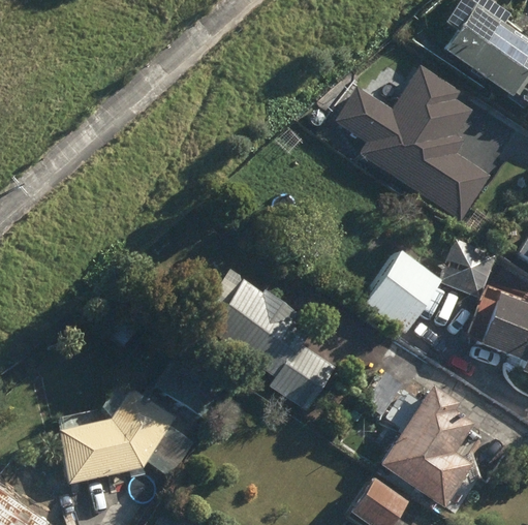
[(516,92),(527,100),(527,36),(505,22),(511,13),(492,0),(462,0),(447,22),(461,30),(448,48),(515,93),(516,92)]
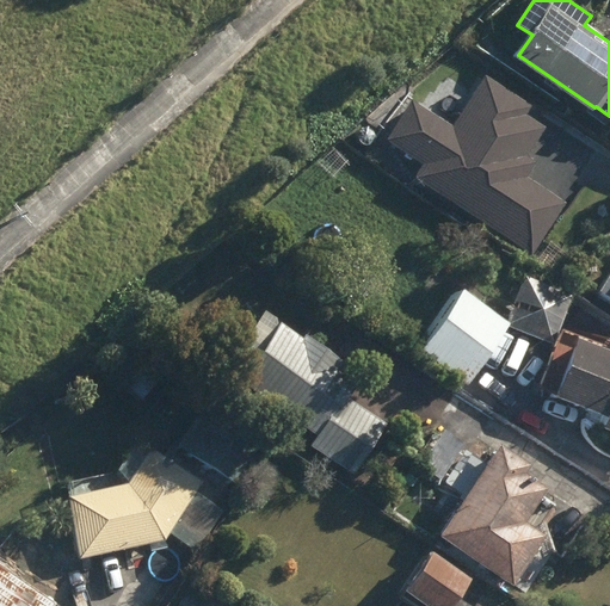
[(417,175),(530,252),(564,203),(525,178),(536,161),(527,154),(544,128),(525,113),(531,105),(487,75),(453,127),(414,100),(389,138),(426,162),(417,175)]
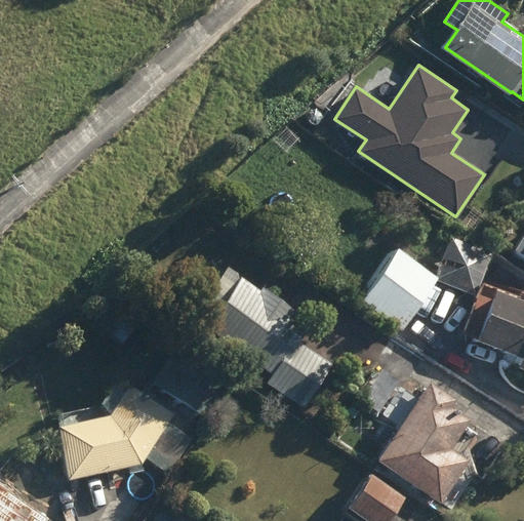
[(523,235),(513,253),(523,259),(523,235)]
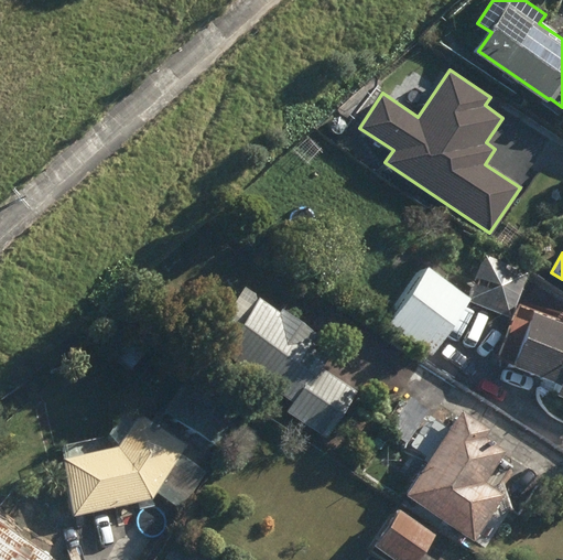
[(472,300),(509,313),(524,273),(487,258),(472,300)]
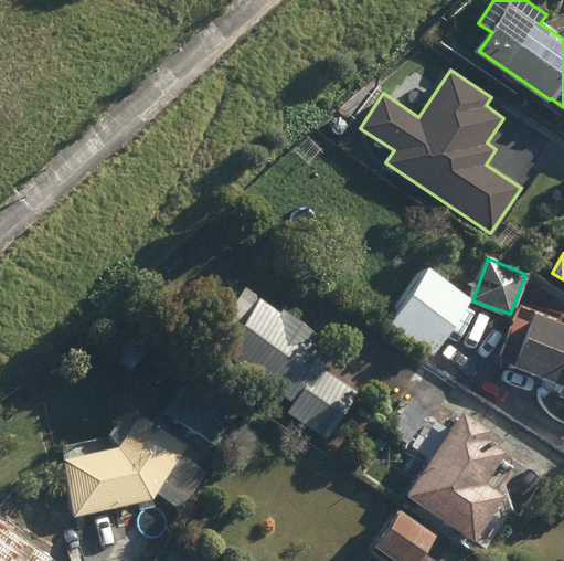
[(390,324),(434,355),(474,298),(428,267),(390,324)]
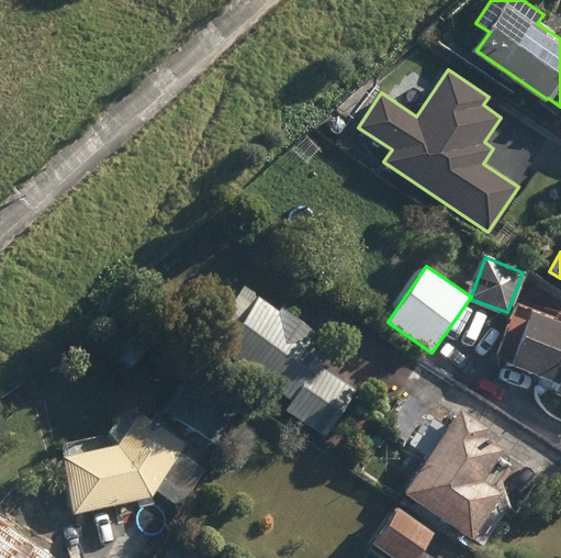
[(556,393),(560,395),(560,324),(560,320),(560,313),(520,297),(497,354),(513,360),(512,365),(559,384),(556,393)]
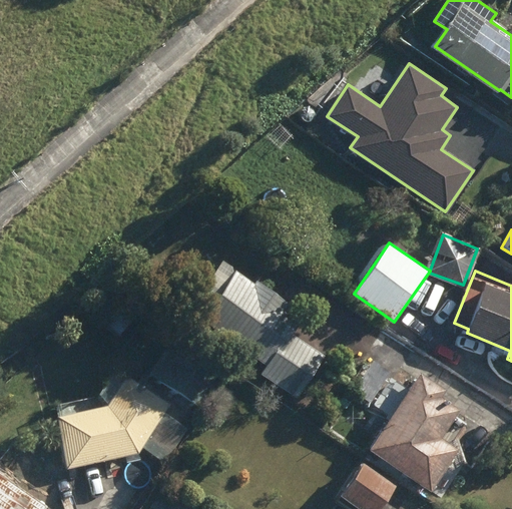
[(263,373),(297,396),(324,355),(294,334),(304,319),(289,309),(291,305),(258,283),(256,286),(235,273),(202,322),(268,365),(263,373)]
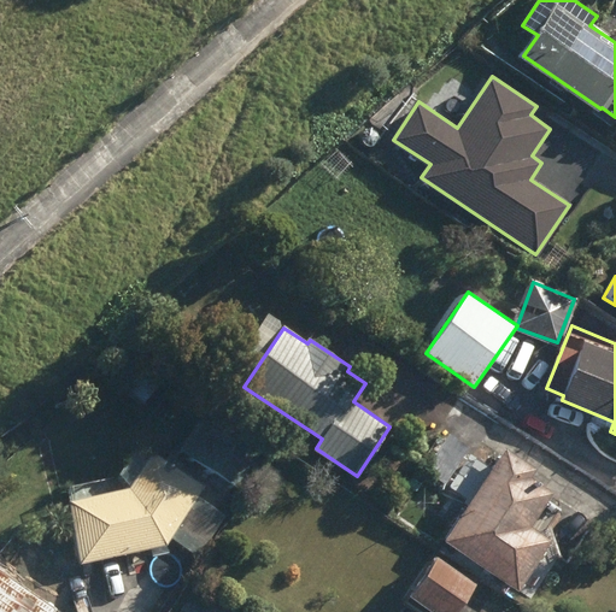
[(182,451),(238,486),(263,446),(207,411),(182,451)]
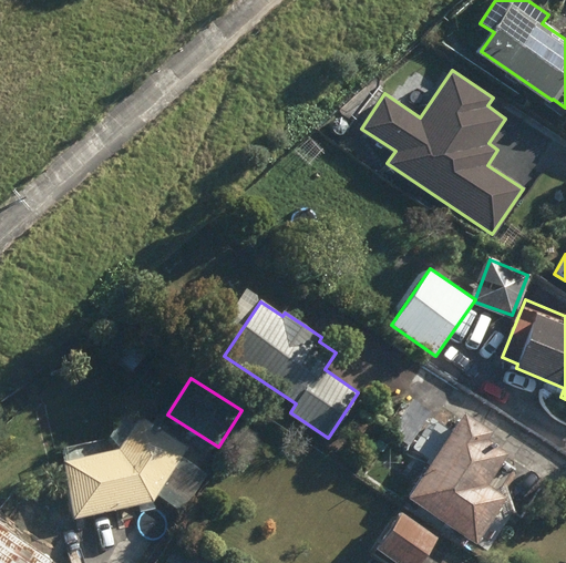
[(392,431),(410,443),(431,410),(412,399),(392,431)]
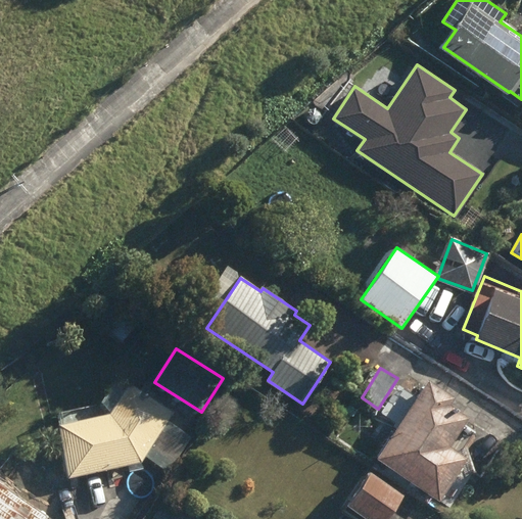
[(378,460),(440,500),(468,458),(451,447),(470,418),(449,405),(454,398),(429,382),(378,460)]
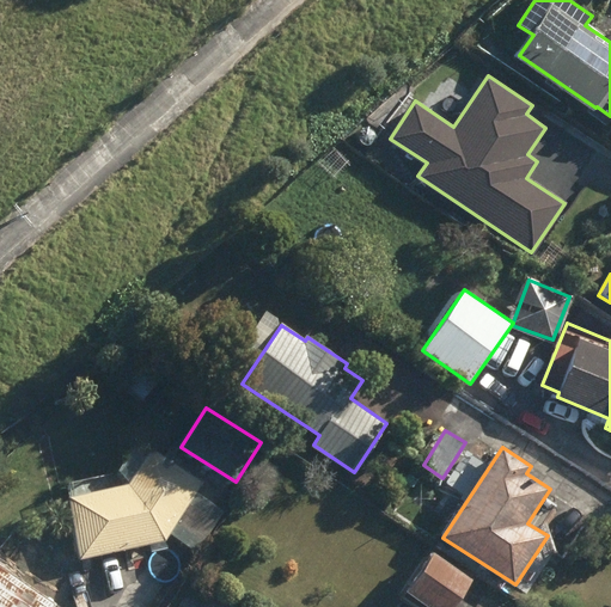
[(69,498),(83,557),(165,539),(170,533),(197,550),(222,510),(195,492),(203,479),(154,448),(130,485),(69,498)]
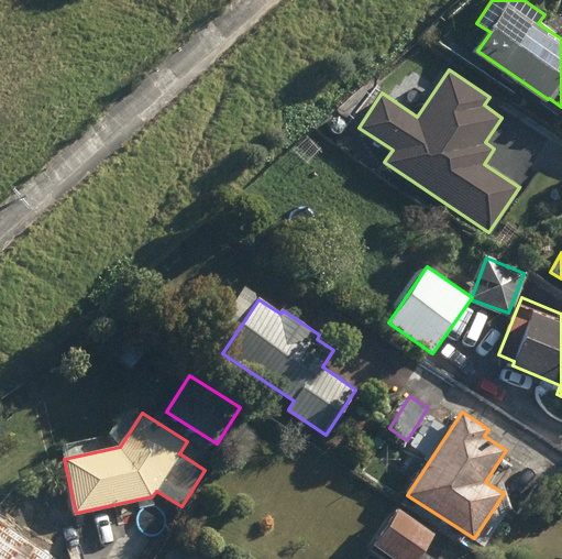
[(0,558),(48,558),(52,555),(18,530),(25,519),(8,508),(0,518),(0,558)]
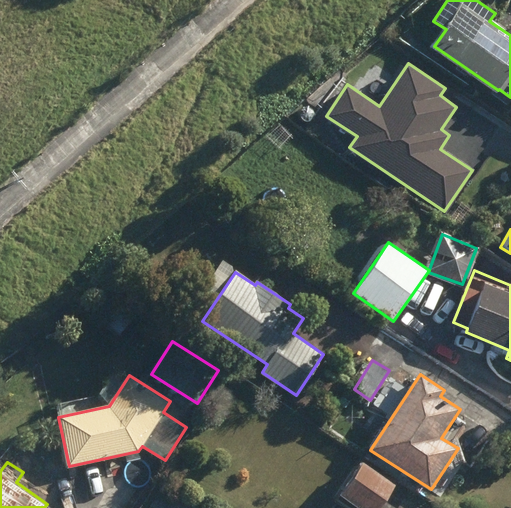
[(341,495),(358,507),(378,507),(395,485),(363,463),(341,495)]
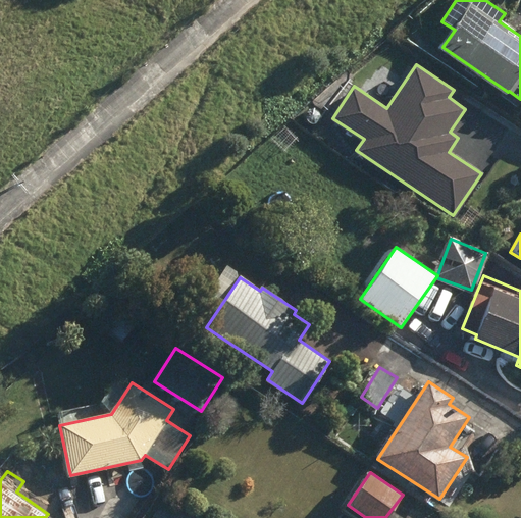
All buildings are outlined.
